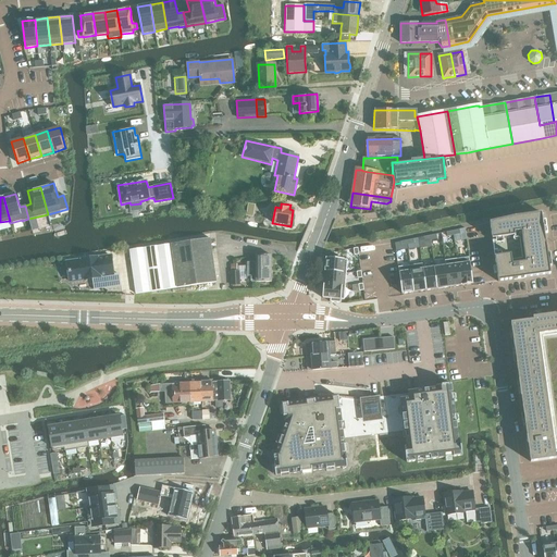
[(490,223),(497,281),(498,282),(514,280),(523,279),(551,274),(542,213),(515,217),(493,222),(490,223)]
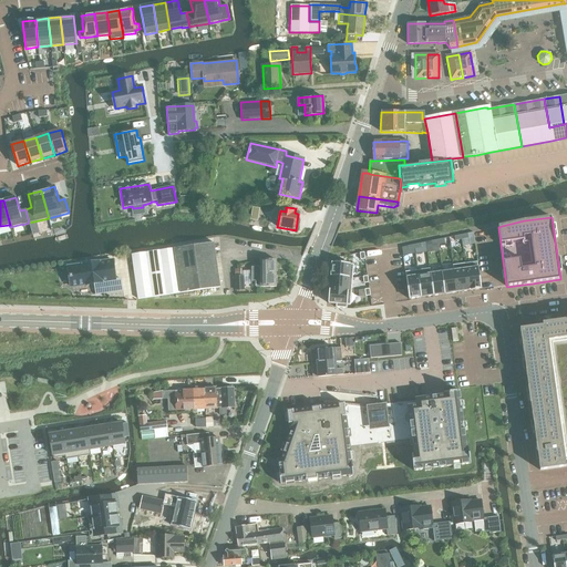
[(131,255),(137,299),(181,294),(220,288),(214,243),(174,248),(131,255)]
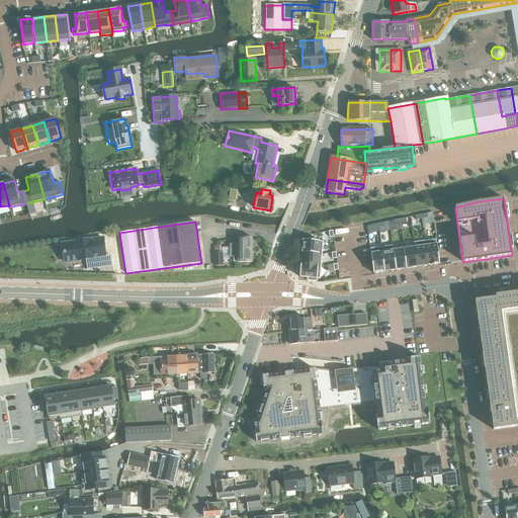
[(62,244),(65,258),(65,261),(65,262),(66,262),(71,261),(72,261),(78,260),(91,258),(92,268),(111,265),(110,255),(105,255),(102,238),(62,244)]
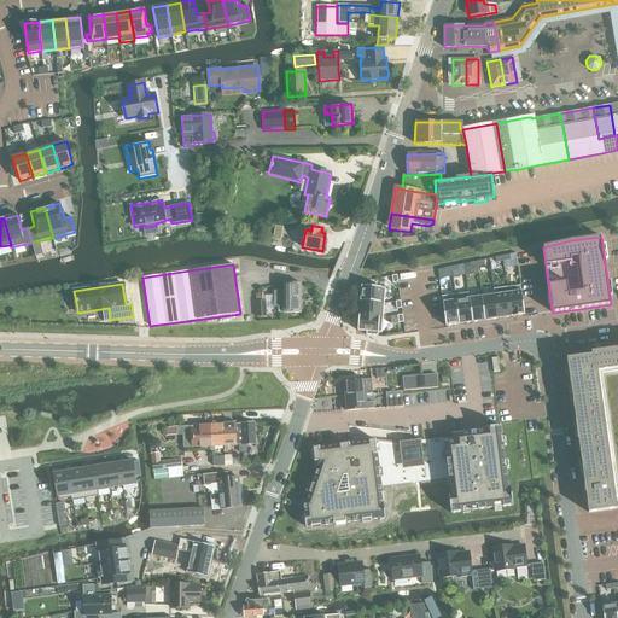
[(284,291),(274,291),(274,298),(302,298),(302,284),(284,284),(284,291)]
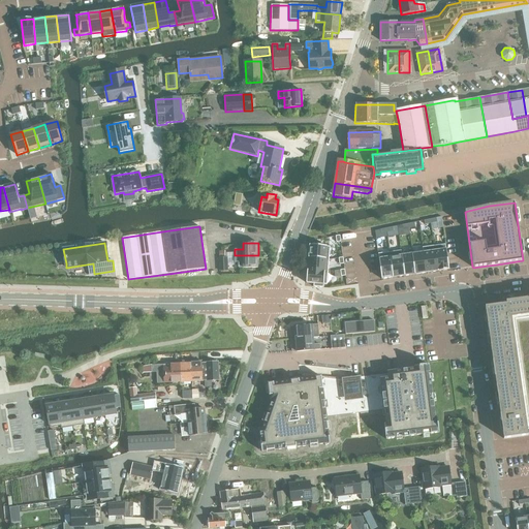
[(310,245),(309,257),(329,259),(331,246),(310,245)]
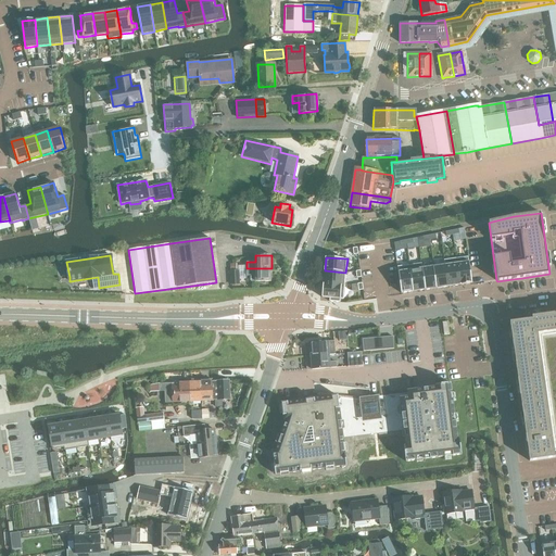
[(459,285),(456,264),(456,260),(444,261),(445,266),(447,286),(459,285)]
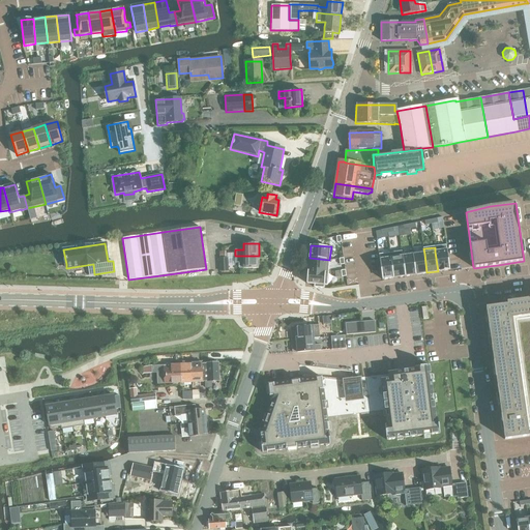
[(435,252),(438,271),(449,269),(446,251),(435,252)]
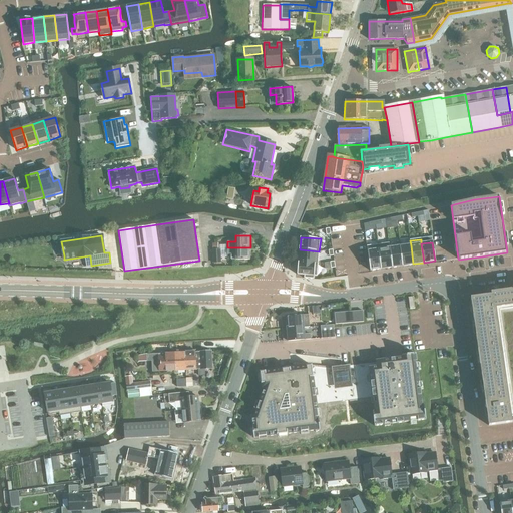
[(371,270),(381,269),(379,249),(378,245),(367,246),(371,270)]
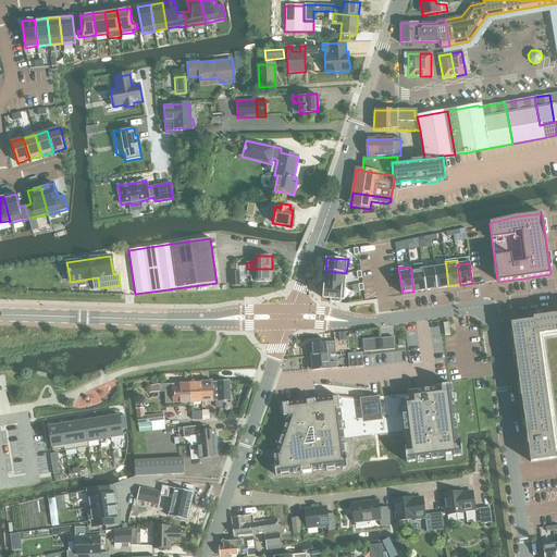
[(434,269),(437,288),(448,286),(446,267),(434,269)]
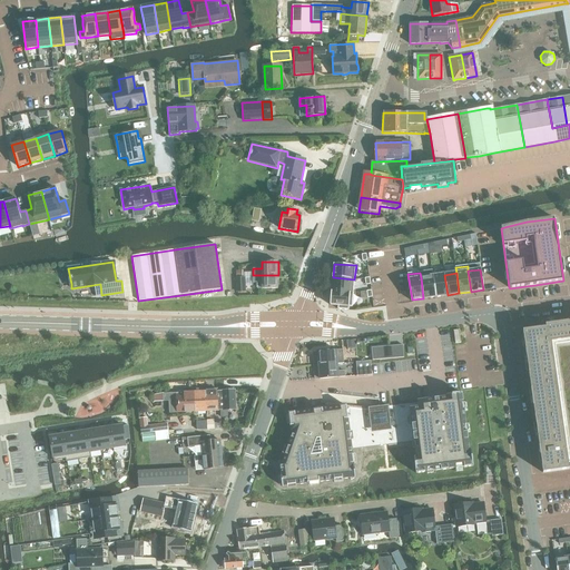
[(278,275),(253,275),(253,283),(257,283),(257,288),(278,288),(278,275)]
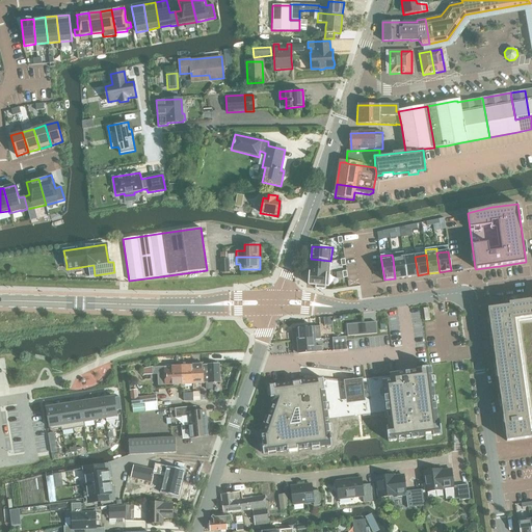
[(418,275),(415,257),(403,258),(406,276),(418,275)]
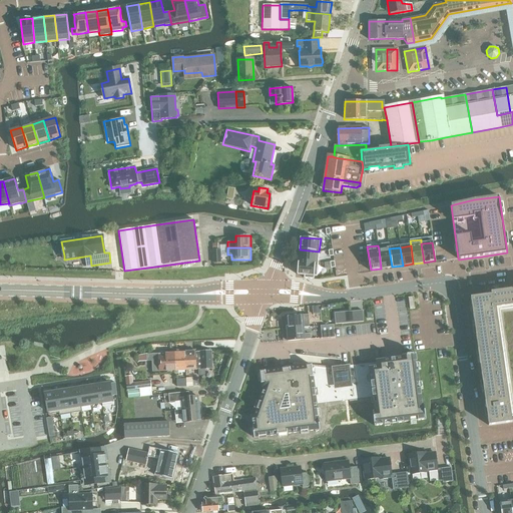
[(381,269),(392,267),(389,248),(379,249),(381,269)]
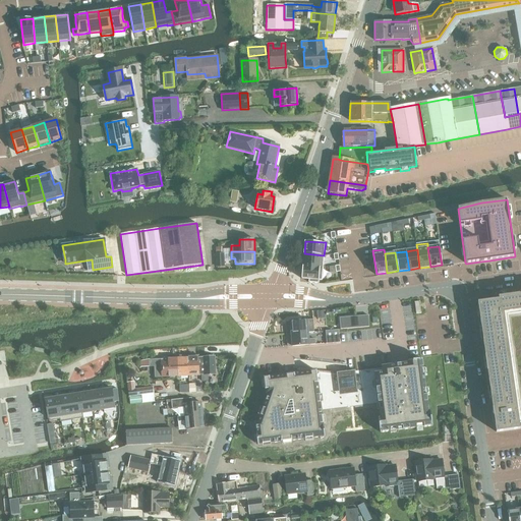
[(304,253),(303,266),(323,268),(324,255),(304,253)]
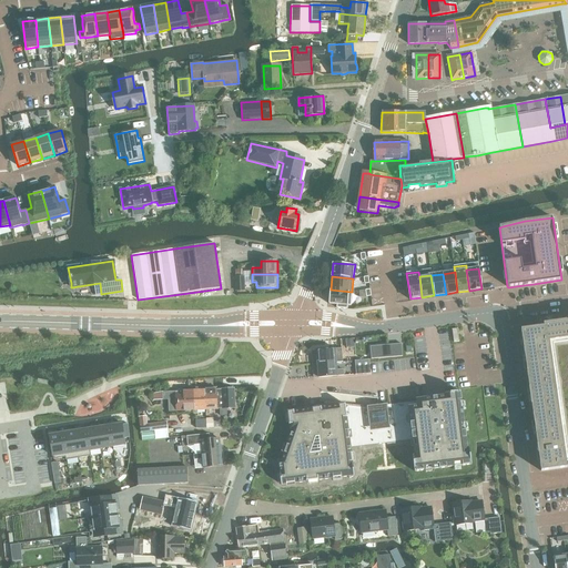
[(236,292),(245,292),(244,277),(242,277),(236,277),(236,292)]
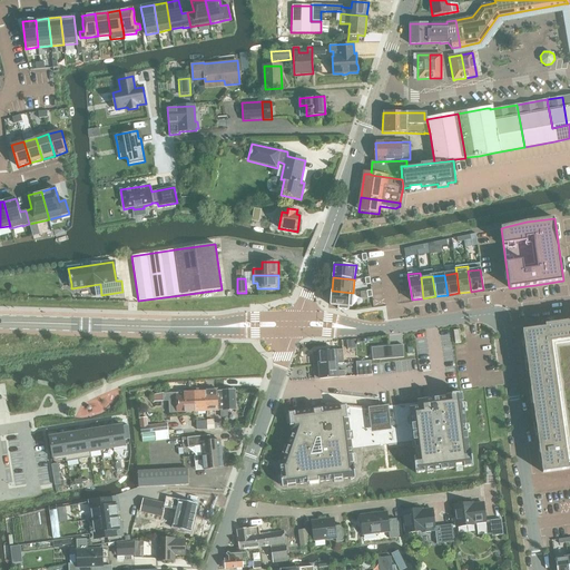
[(332,291),(330,305),(337,306),(337,308),(349,310),(349,306),(352,307),(353,293),(332,291)]
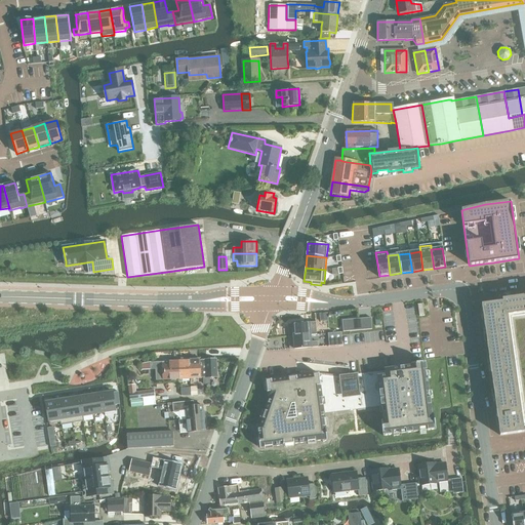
[(502,301),(482,305),(499,435),(524,432),(524,295),(502,299),(502,301)]
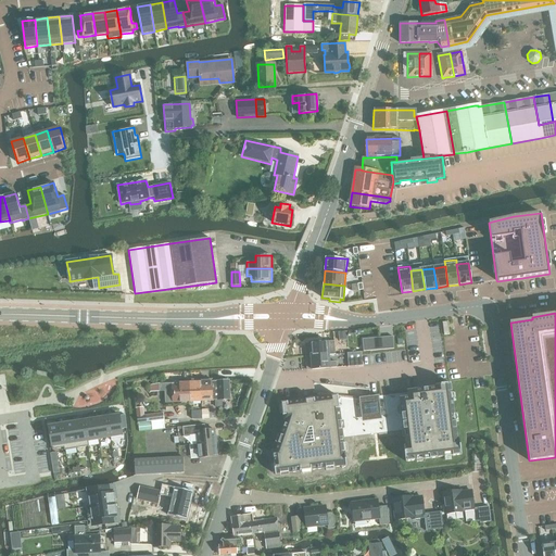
[(346,331),(338,332),(339,341),(346,340),(346,331)]
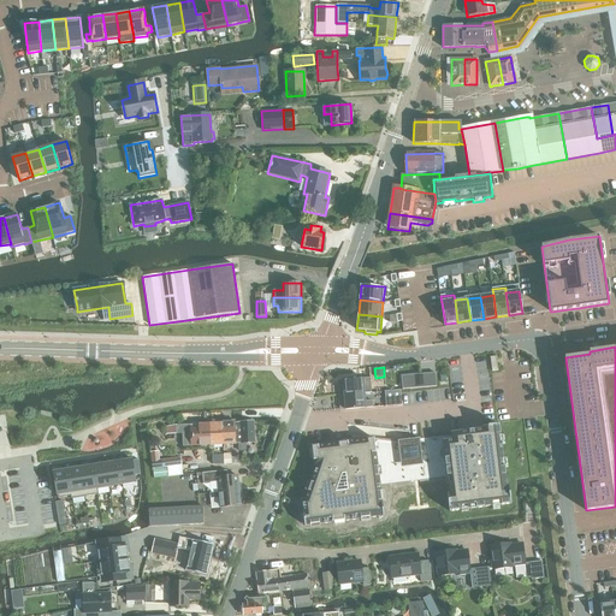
[(434,373),(412,375),(413,388),(436,385),(434,373)]
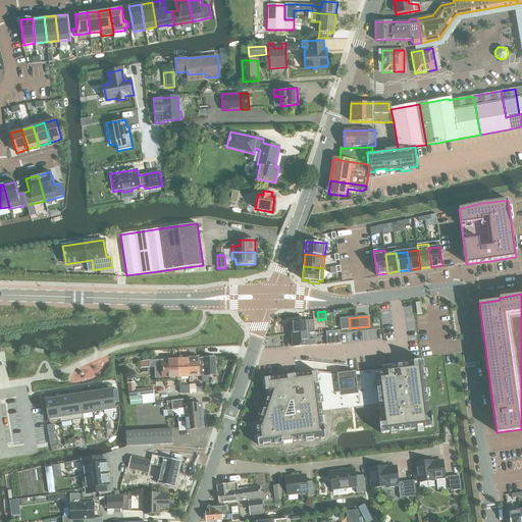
[(315,332),(314,320),(289,322),(289,323),(286,323),(288,335),(310,333),(315,332)]
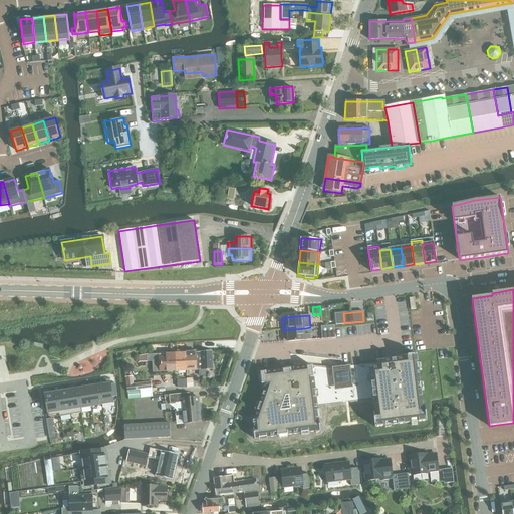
[(333,325),(320,326),(322,339),(325,338),(335,337),(333,325)]
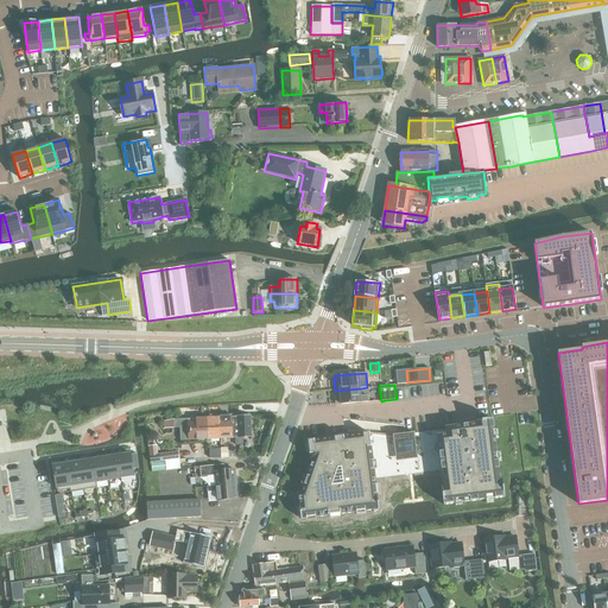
[(361,388),(335,391),(336,405),(339,405),(368,403),(367,394),(361,396),(361,388)]
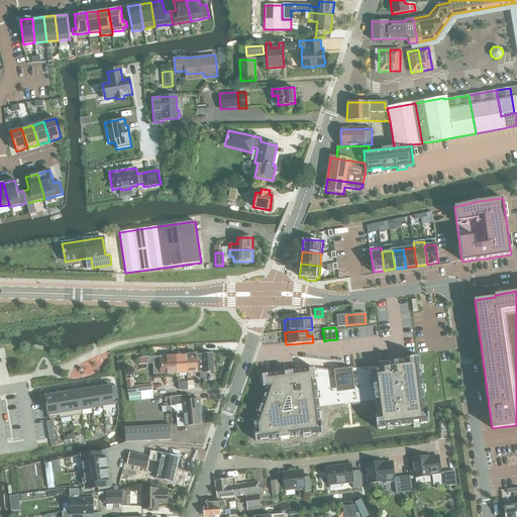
[(197,353),(186,353),(185,356),(186,374),(199,373),(200,373),(200,370),(198,370),(197,355),(197,353)]
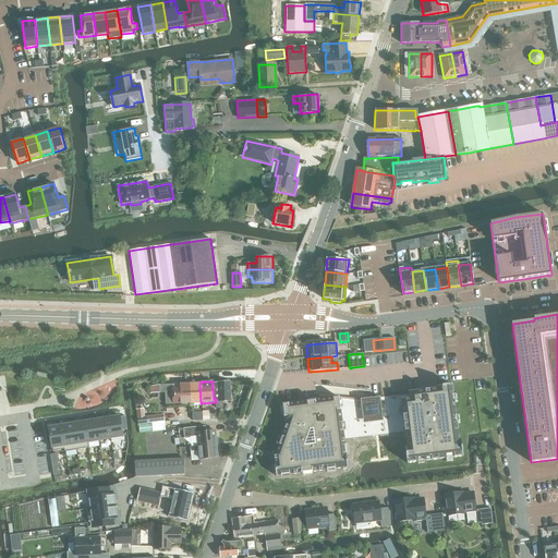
[(229,383),(213,384),(214,399),(216,399),(216,402),(215,402),(216,408),(221,408),(221,403),(231,402),(231,400),(229,383)]
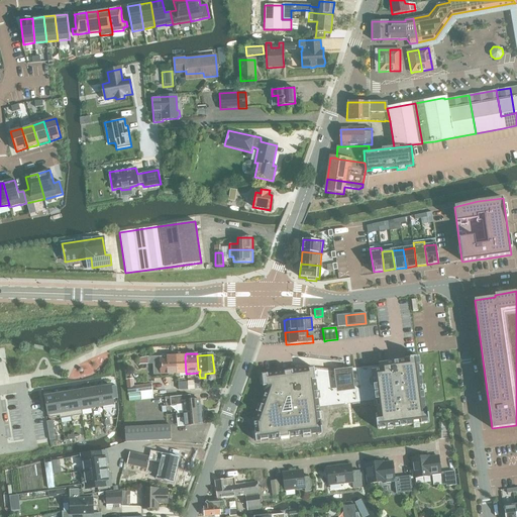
[(153,365),(154,376),(172,375),(171,357),(152,358),(152,357),(147,357),(147,356),(139,358),(139,359),(139,365),(148,365),(148,366),(153,365)]
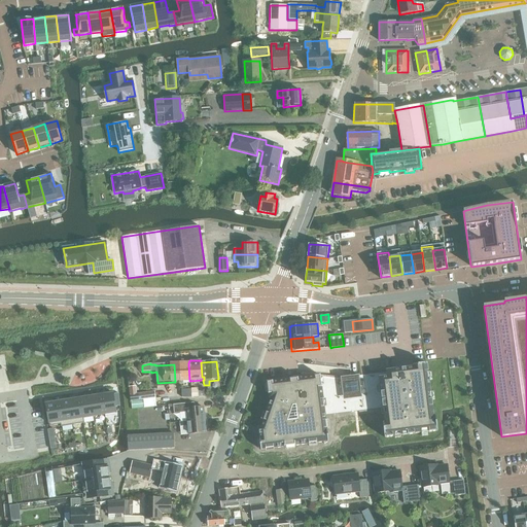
[(189,382),(189,381),(188,363),(174,364),(175,382),(189,382)]
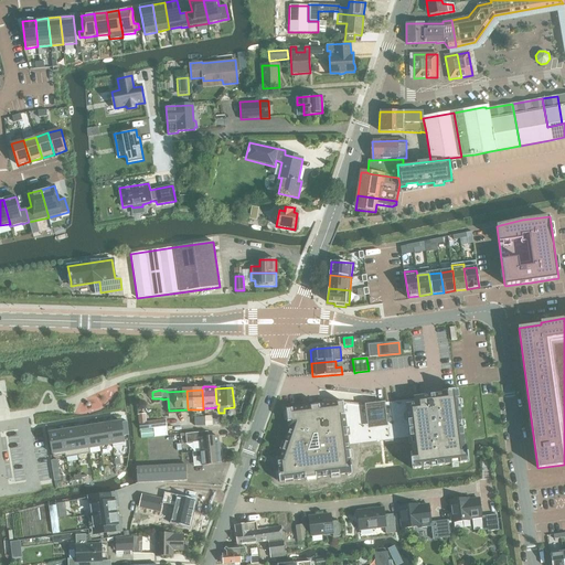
[(280,456),(276,457),(279,482),(352,473),(349,445),(349,444),(408,436),(408,437),(411,451),(409,451),(412,469),(469,462),(467,446),(465,446),(458,390),(443,391),(441,391),(441,393),(420,395),(413,396),(413,400),(384,403),(375,404),(366,405),(362,406),(343,403),(343,401),(339,401),(286,407),(288,427),(289,427),(280,456)]
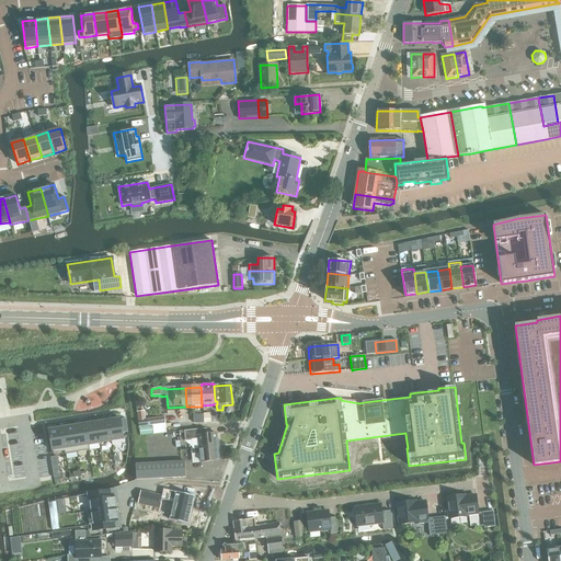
[(145,411),(137,412),(138,421),(138,427),(139,426),(165,424),(165,416),(146,419),(145,411)]
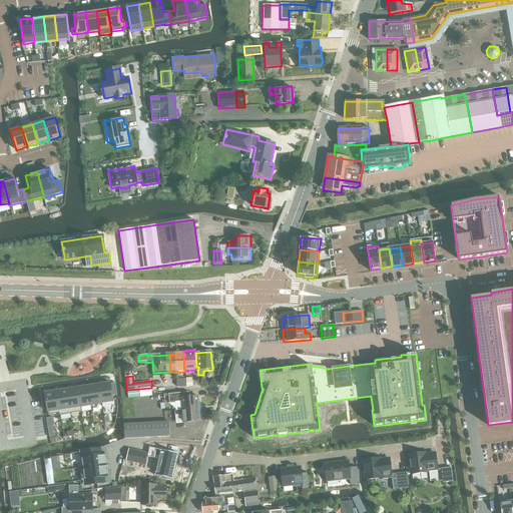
[(100,384),(99,384),(102,404),(113,402),(110,382),(103,384),(100,384)]
